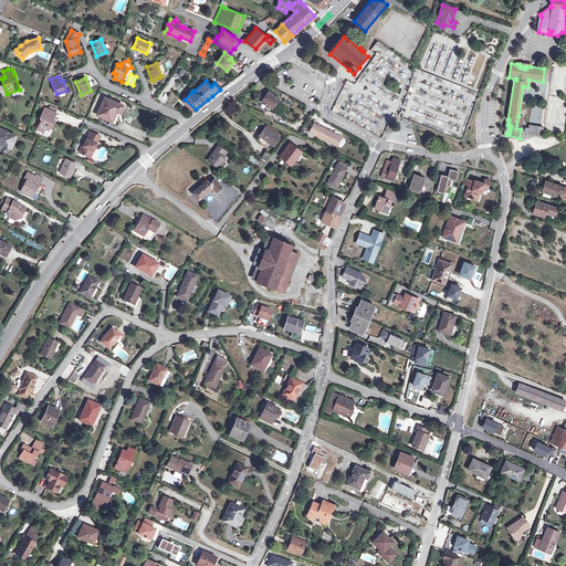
[(269,91),(261,102),(272,108),(279,98),(269,91)]
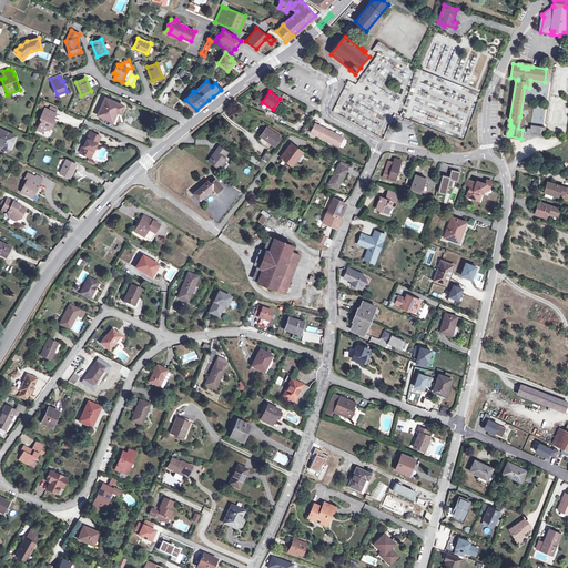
[(123,105),(105,98),(98,115),(112,121),(117,111),(120,113),(123,105)]
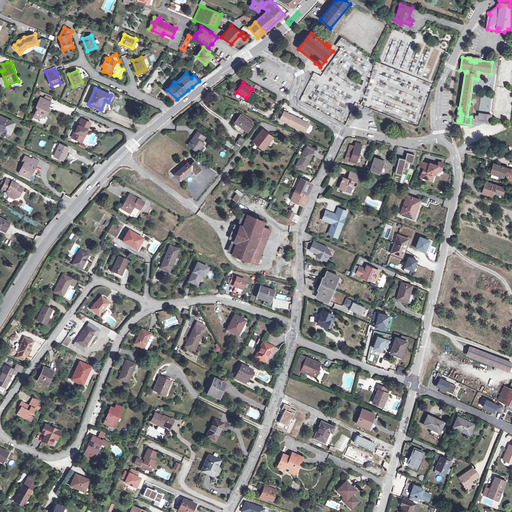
[(44,99),(40,97),(36,106),(38,107),(34,115),(40,118),(43,116),(45,113),(47,114),(49,109),(48,108),(50,102),(49,101),(44,99)]
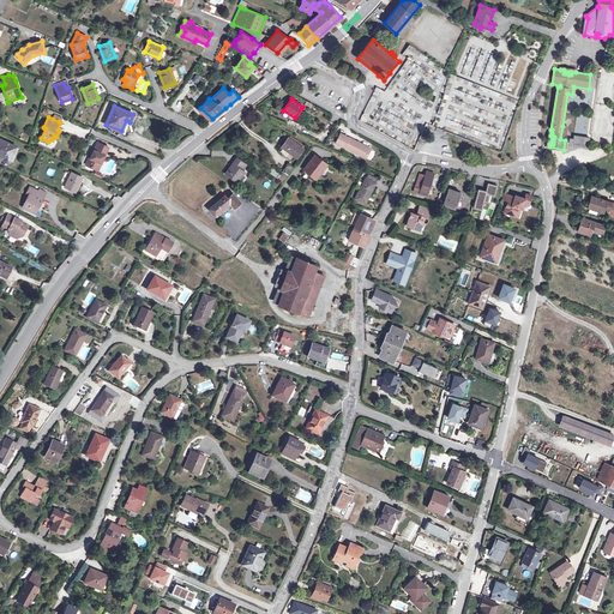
[(289,119),(286,125),(300,132),(302,126),(289,119)]
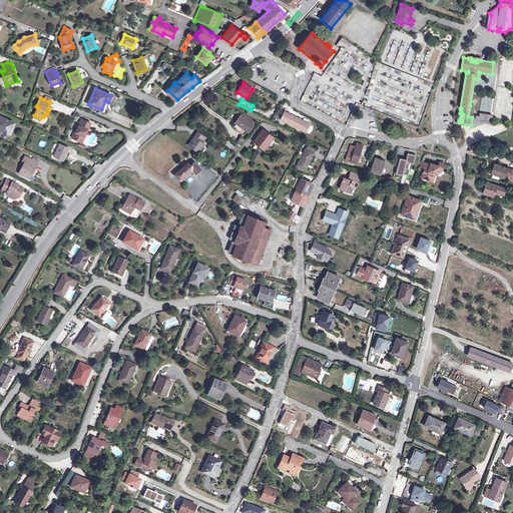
[(282,118),(281,120),(306,133),(310,124),(285,111),(285,112),(282,118)]
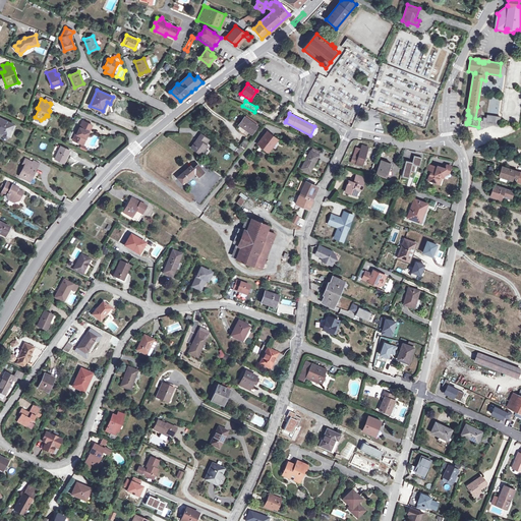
[(483,117),(482,121),(484,121),(499,124),(500,117),(486,114),(486,117),(483,117)]
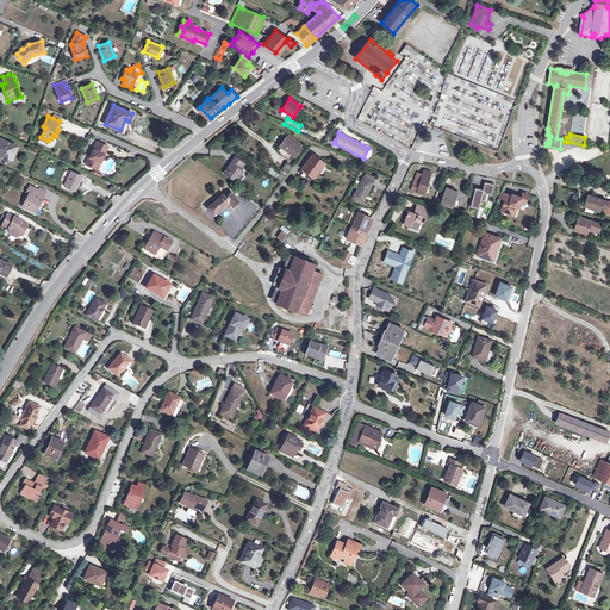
[(288,136),(287,138),(302,148),(303,145),(288,136)]
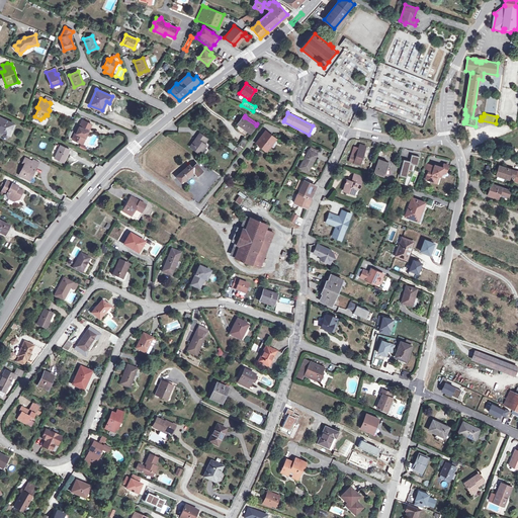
[(243,116),(238,124),(250,134),(256,125),(244,117),(243,116)]
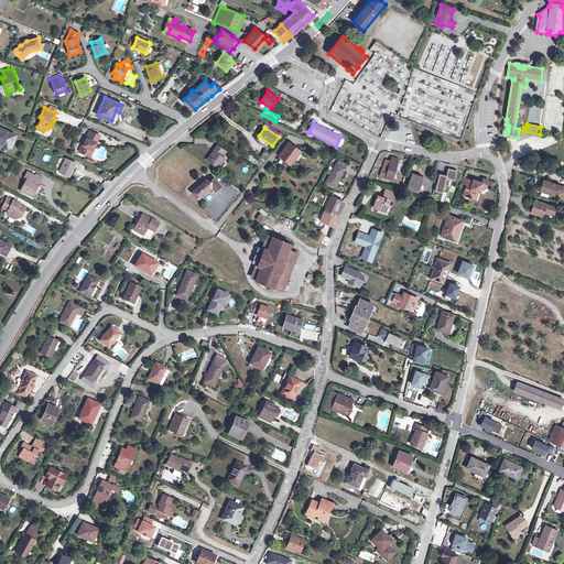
[(0,143),(2,145),(3,147),(4,148),(6,149),(7,149),(9,148),(13,140),(12,139),(14,136),(0,128),(0,143)]
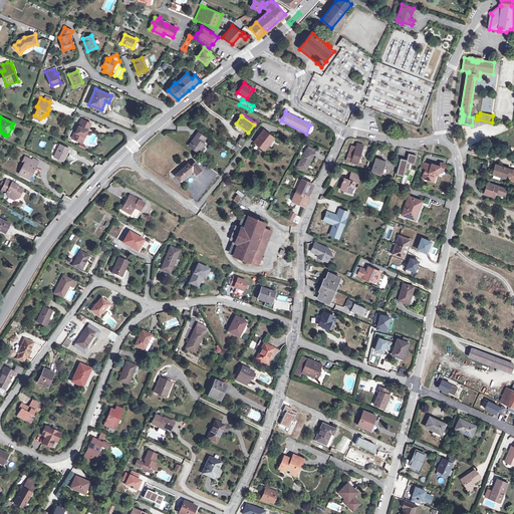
[(84,137),(90,123),(82,119),(79,126),(78,125),(75,133),(74,132),(71,138),(79,142),(82,136),(84,137)]
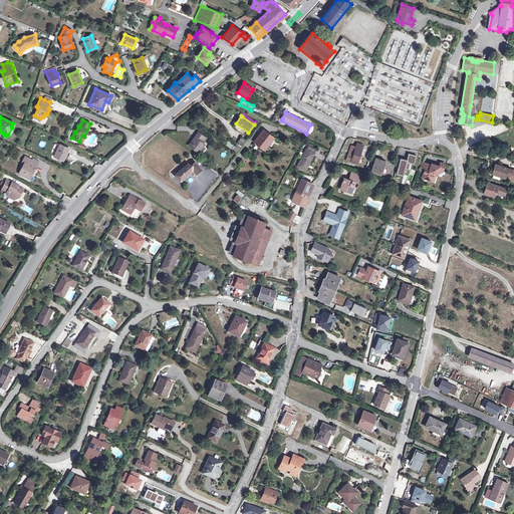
[(264,130),(254,143),(264,150),(269,144),(267,142),(272,137),(264,130)]
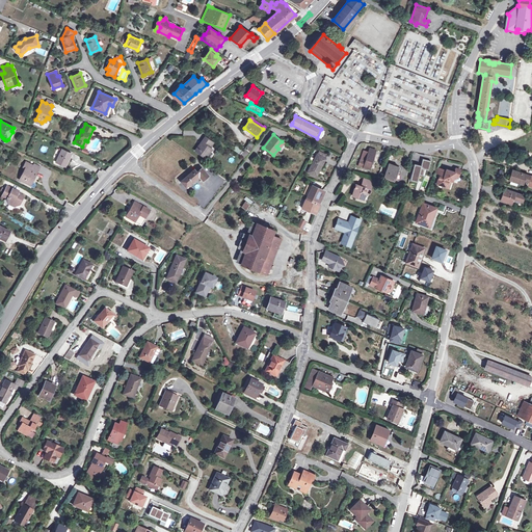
[(198,147),(195,151),(206,158),(212,149),(210,148),(213,143),(205,137),(202,141),(203,142),(200,148),(198,147)]
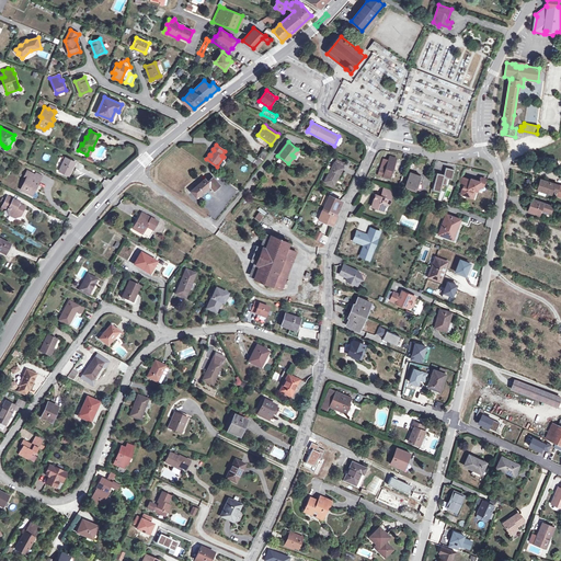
[(250,152),(245,158),(258,167),(268,153),(263,149),(258,158),(250,152)]
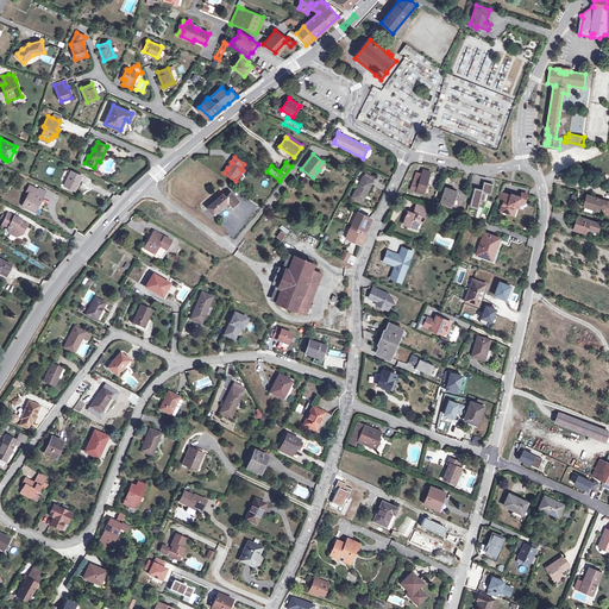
[(82,176),(70,170),(64,186),(75,190),(82,176)]
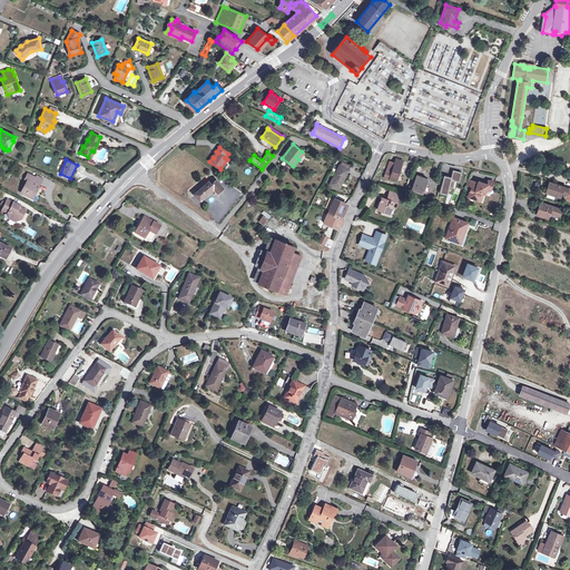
[(385,178),(390,179),(394,164),(390,163),(385,178)]
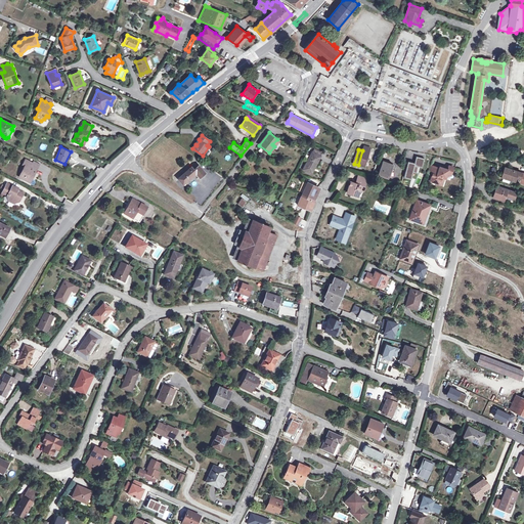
[(362,150),(358,165),(363,167),(368,153),(362,150)]
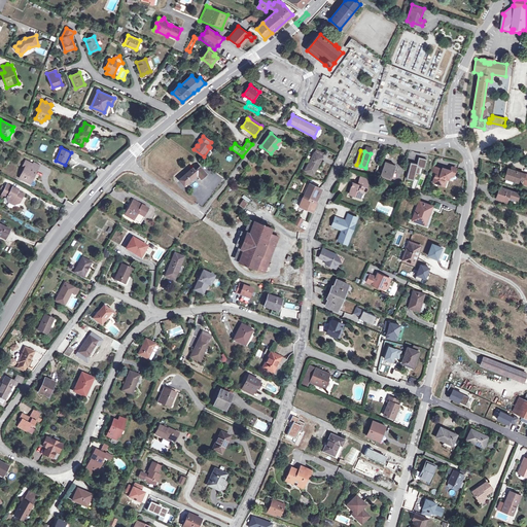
[(314,152),(305,170),(313,175),(322,157),(321,156),(314,153),(314,152)]
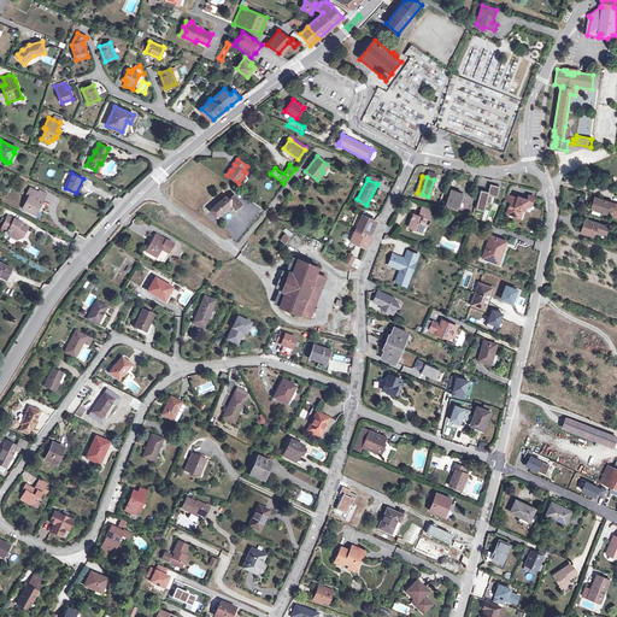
[(497,198),(499,187),(489,184),(488,192),(482,191),(481,194),(480,194),(476,209),(485,211),(486,204),(491,205),(492,197),(497,198)]
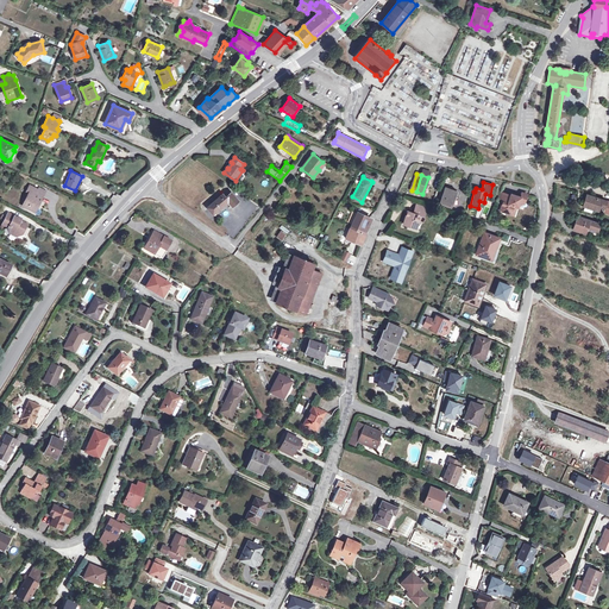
[(38,189),(30,186),(26,192),(30,193),(23,206),(35,211),(39,200),(41,200),(44,193),(38,189)]
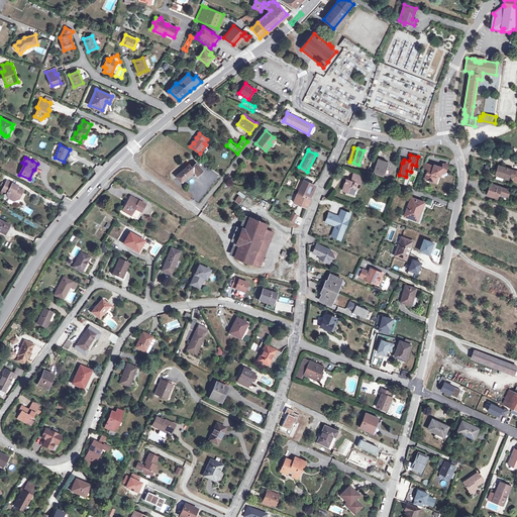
[(379,160),(375,172),(384,175),(388,163),(379,160)]
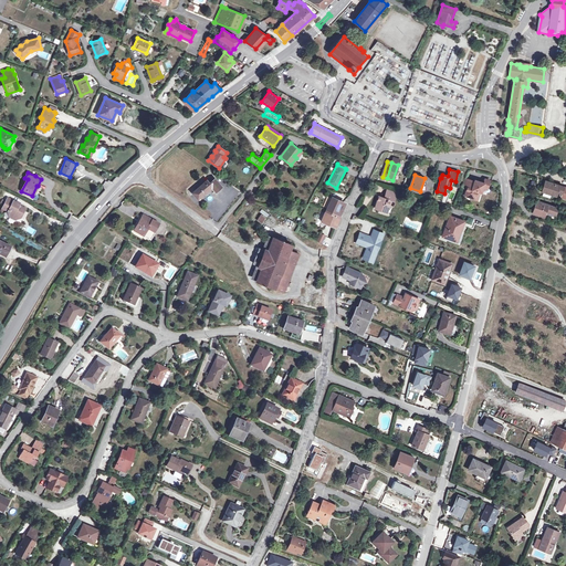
[(207,180),(192,194),(198,199),(201,198),(209,190),(212,187),(217,191),(222,187),(216,179),(210,184),(207,180)]
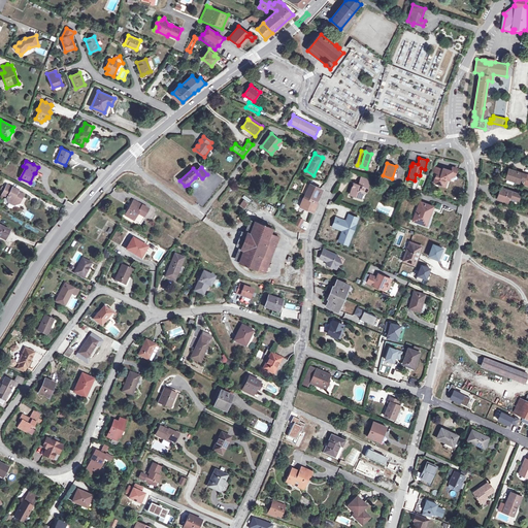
[(436,172),(433,183),(442,186),(444,178),(447,179),(449,179),(450,175),(454,176),(455,172),(451,171),(442,168),(441,172),(440,173),(436,172)]
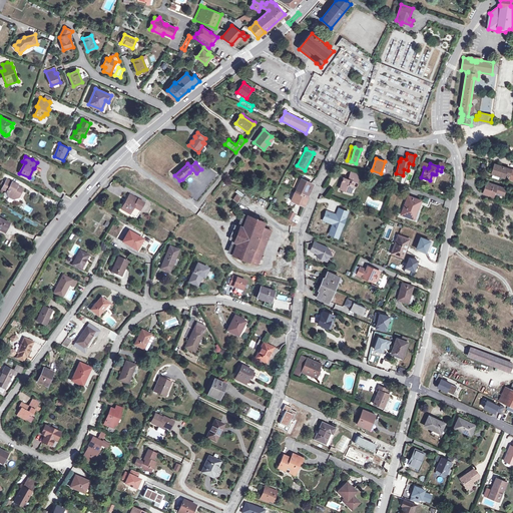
[(502,166),(494,164),(491,173),(512,180),(512,169),(510,169),(510,170),(502,168),(502,166)]
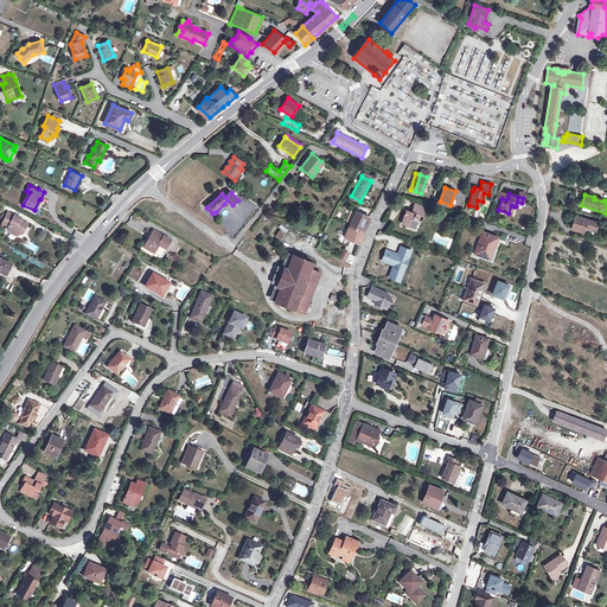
[(406,211),(402,224),(415,228),(417,219),(419,215),(422,216),(423,212),(414,209),(413,213),(406,211)]
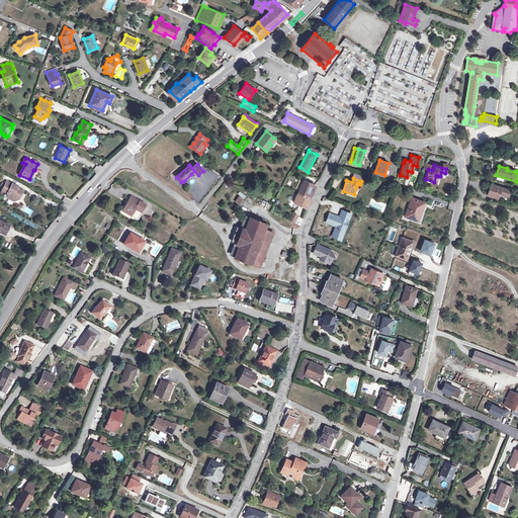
[(315,185),(305,180),(299,192),(298,193),(310,197),(315,185)]
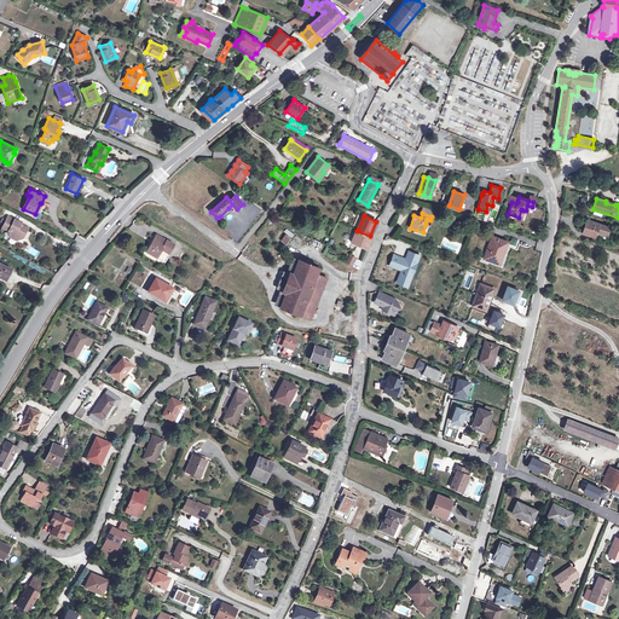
[(13,221),(7,218),(3,229),(9,231),(7,231),(10,237),(16,241),(22,238),(27,229),(21,225),(22,223),(15,219),(13,221)]
